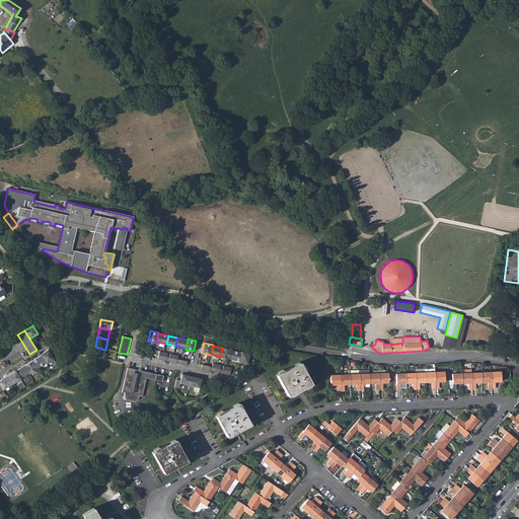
[(105,350),(95,347),(93,357),(103,359),(105,350)]
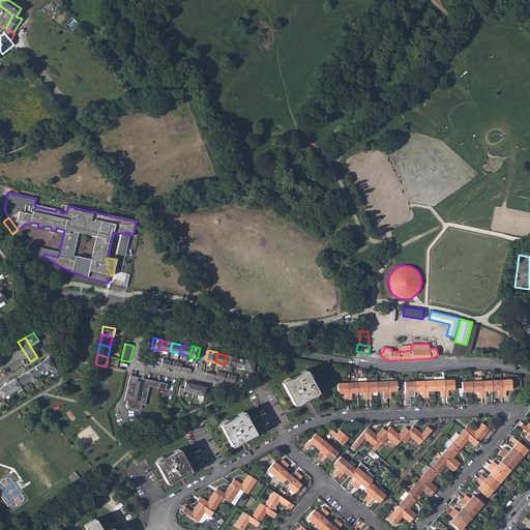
[(234,366),(236,357),(227,355),(225,364),(234,366)]
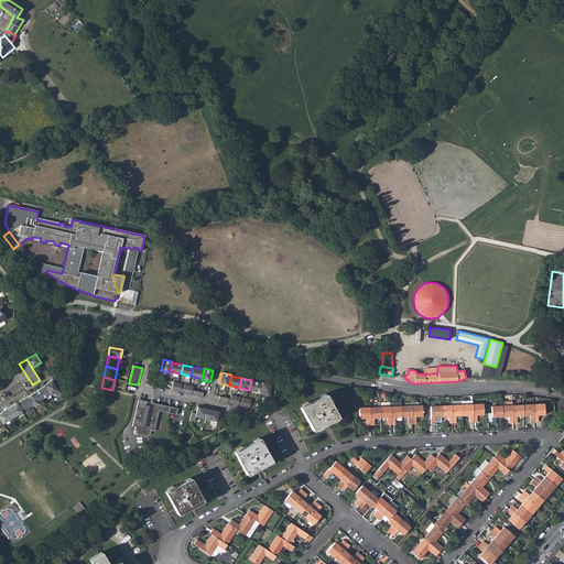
[(43,383),(44,384),(49,393),(50,394),(57,389),(51,379),(43,383)]
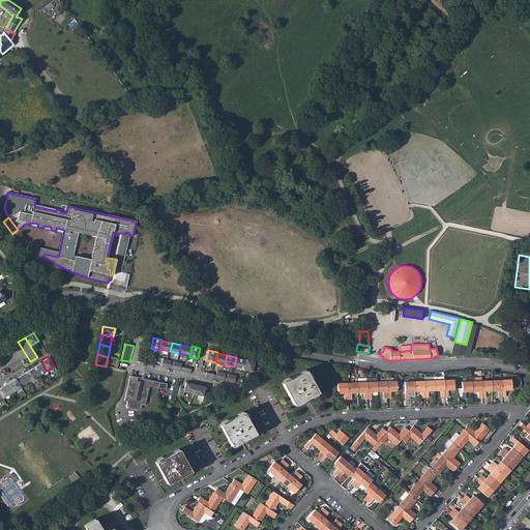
[(234,366),(244,369),(246,359),(236,357),(234,366)]
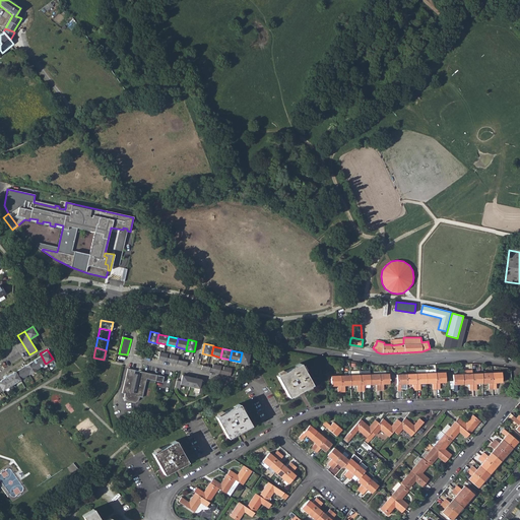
[(158,359),(167,361),(168,355),(169,353),(160,351),(158,359)]
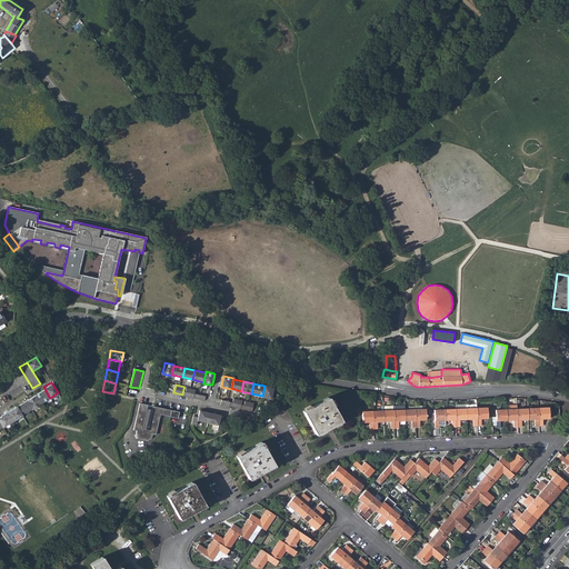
[(265,385),(265,386),(262,396),(262,397),(271,399),(273,387),(265,385)]
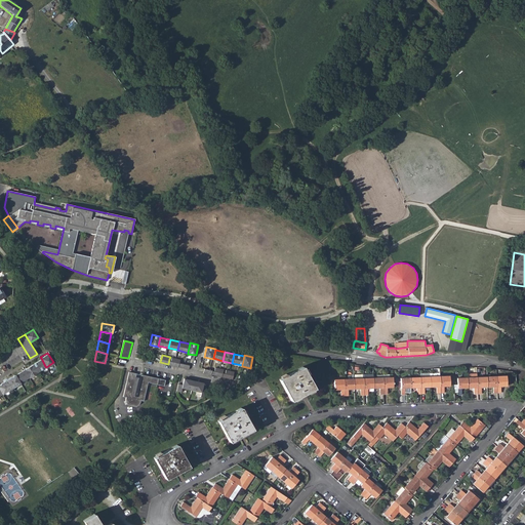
[(172,357),(172,360),(171,365),(179,366),(180,362),(180,359),(172,357)]
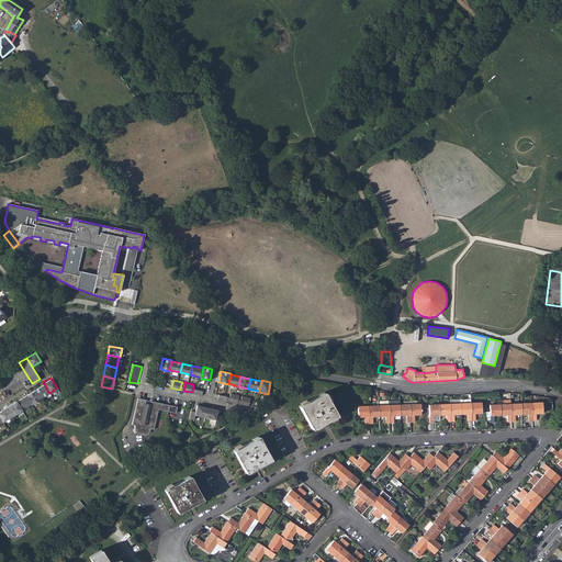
[(40,397),(48,392),(44,383),(35,389),(40,397)]
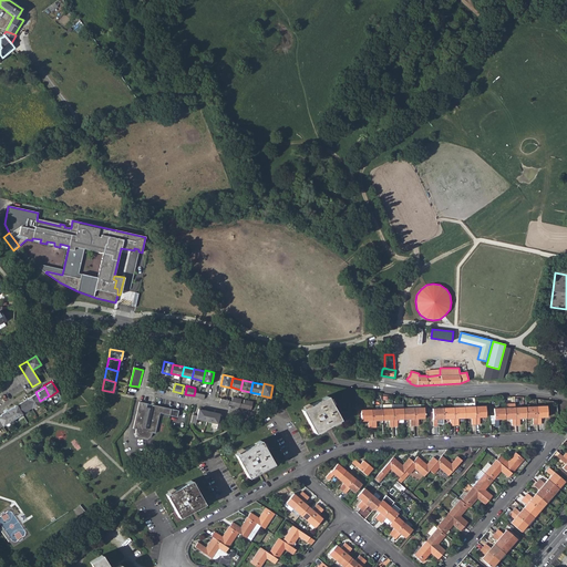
[(40,401),(35,392),(26,399),(31,406),(31,408),(41,401),(40,401)]
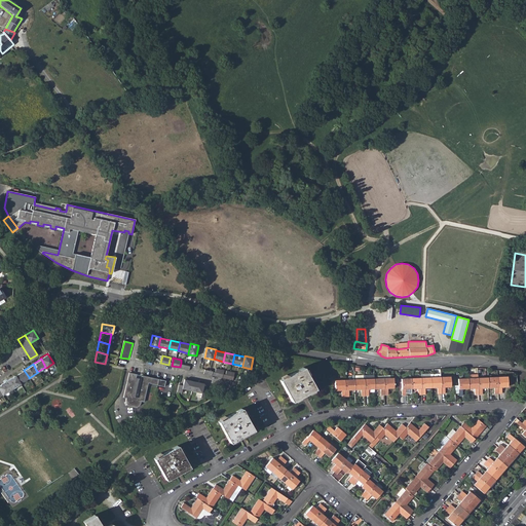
[(216,371),(215,375),(223,377),(224,373),(225,370),(217,368),(216,371)]
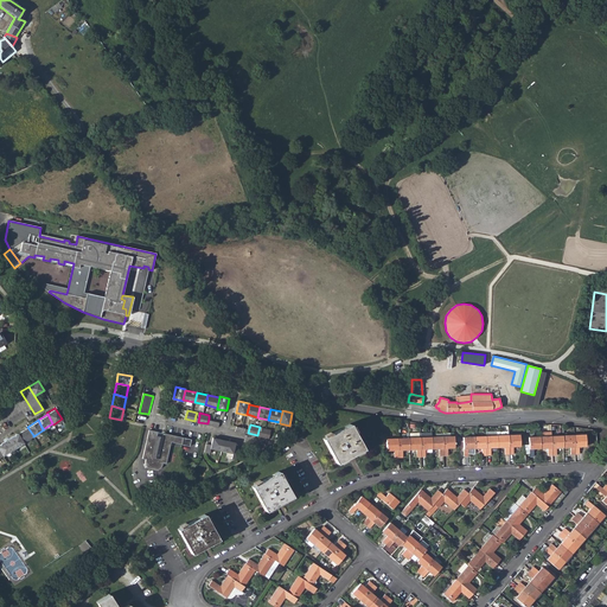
[(323,439),(336,464),(363,449),(350,425),(323,439)]
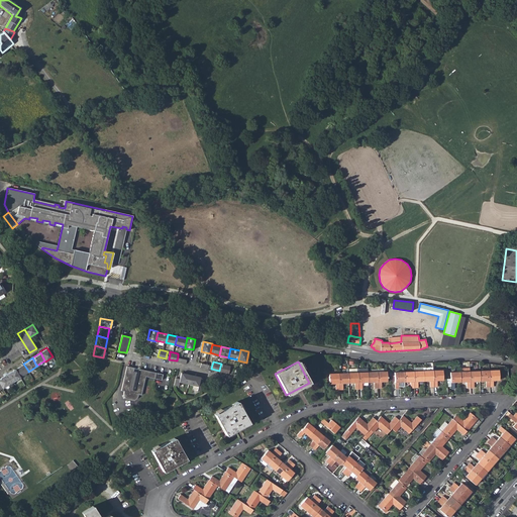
[(20,376),(28,371),(23,364),(15,369),(20,376)]
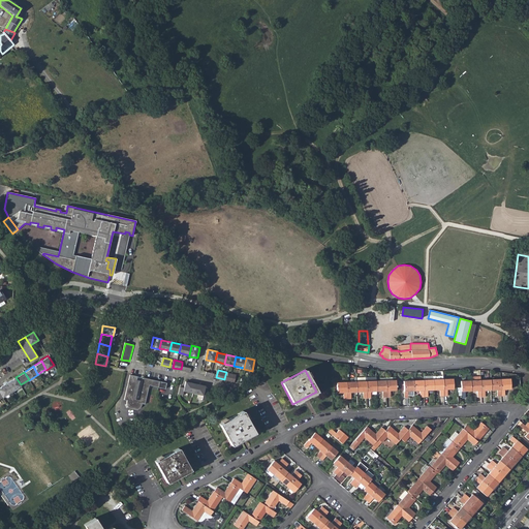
[(228,372),(228,375),(227,380),(236,381),(237,374),(228,372)]
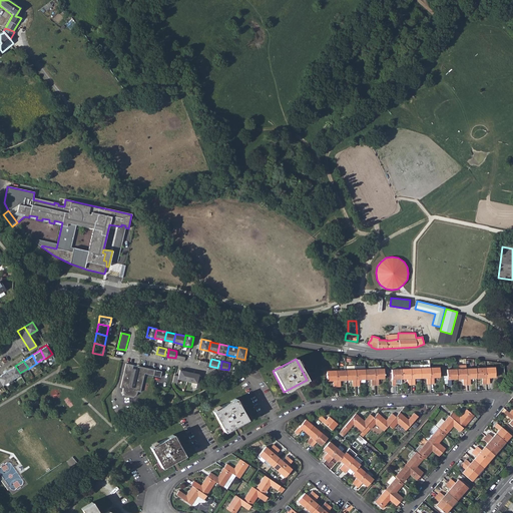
[(141,392),(145,374),(160,377),(162,371),(138,366),(138,370),(133,369),(133,365),(126,364),(121,388),(124,389),(124,390),(124,392),(125,393),(126,395),(127,396),(128,397),(130,397),(132,397),(133,397),(135,396),(137,395),(138,393),(138,391),(141,392)]
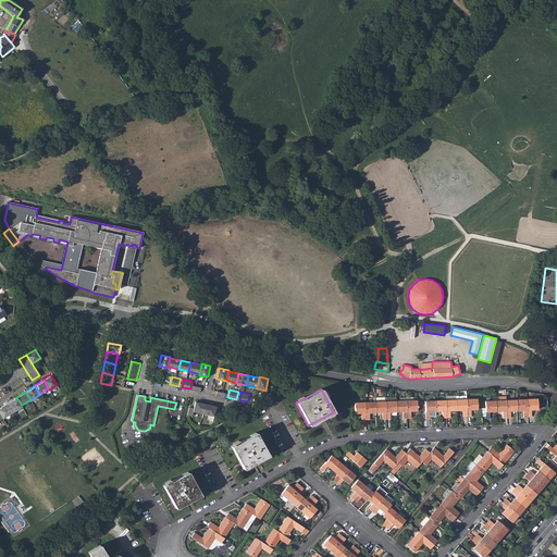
[(0,406),(0,413),(2,417),(2,418),(22,406),(22,405),(16,397),(16,396),(0,406)]
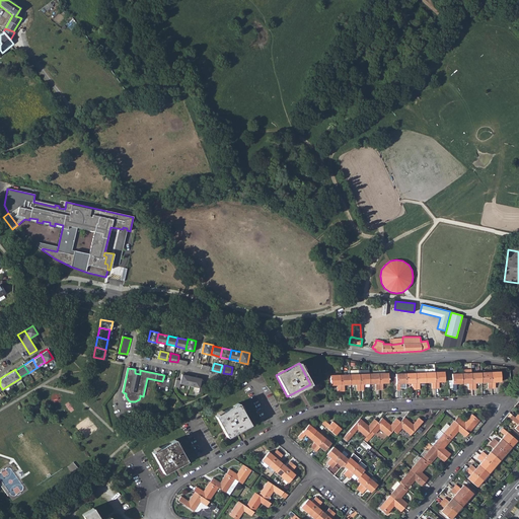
[(419,383),(425,383),(425,373),(425,369),(415,369),(415,373),(416,389),(420,389),(419,383)]
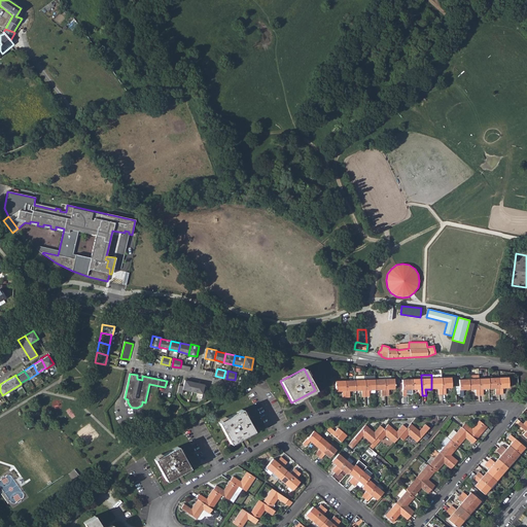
[(432,379),(431,379),(431,389),(437,388),(437,395),(442,395),(441,378),(440,379),(440,375),(432,375),(432,379)]
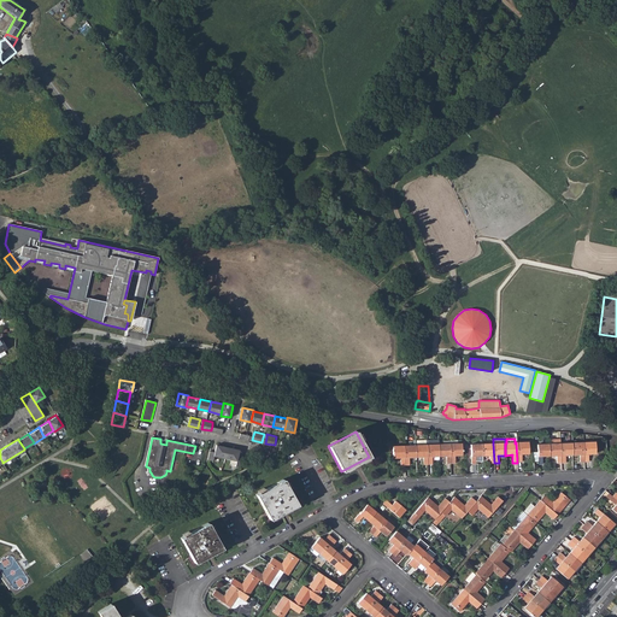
[(528,442),(516,442),(517,463),(522,463),(521,454),(528,454),(528,442)]
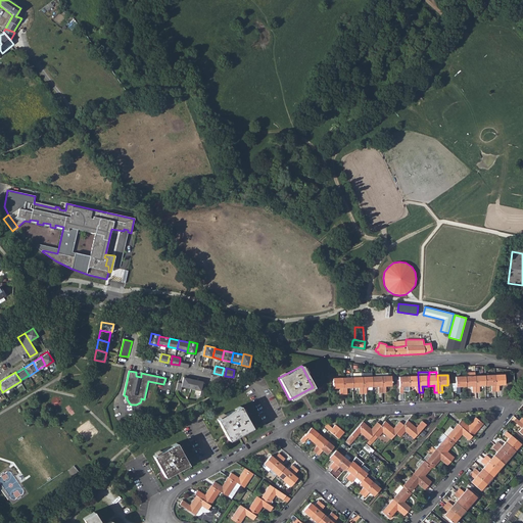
[(491,392),(494,391),(494,375),(484,376),(484,386),(490,385),(491,392)]
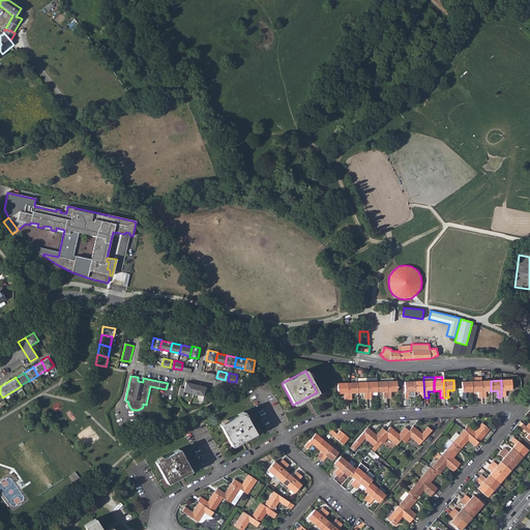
[(510,380),(501,380),(501,396),(505,396),(505,390),(511,390),(510,380)]
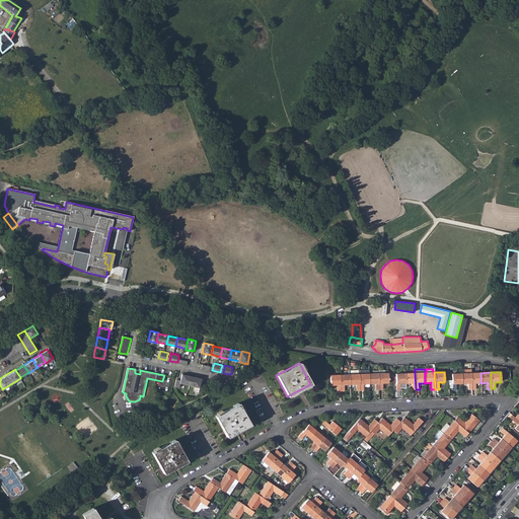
[(378,390),(378,373),(372,374),(368,374),(369,384),(374,384),(375,390),(378,390)]
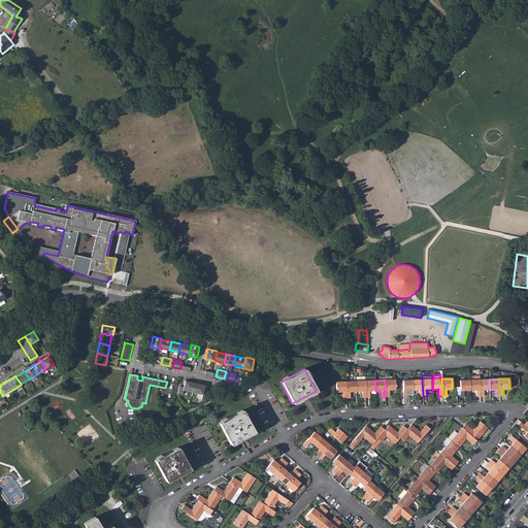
[(394,390),(394,380),(391,380),(385,380),(385,397),(389,397),(389,390),(394,390)]
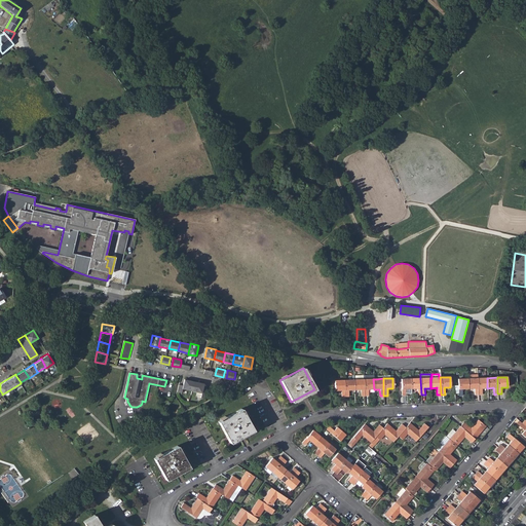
[(417,395),(421,395),(420,378),(410,379),(411,388),(417,388),(417,395)]
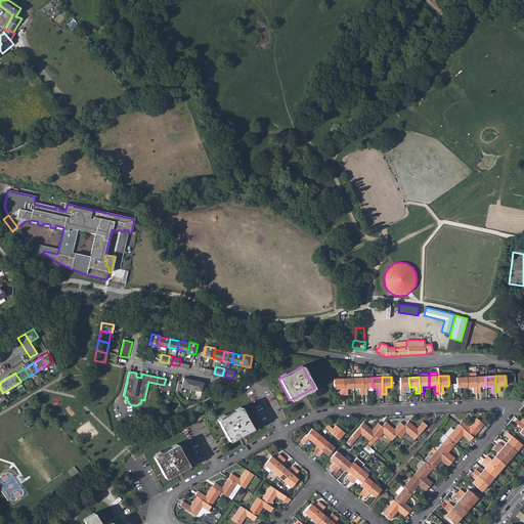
[(472,394),(476,393),(476,377),(466,378),(466,388),(472,388),(472,394)]
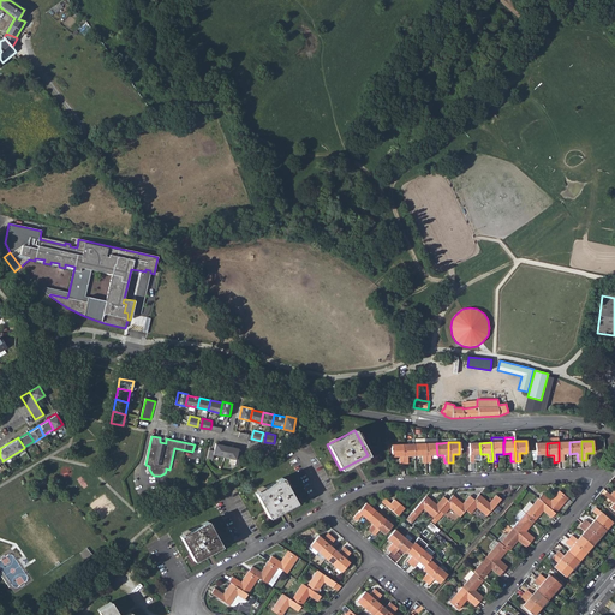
[(563,454),(569,454),(569,442),(559,442),(559,461),(563,461),(563,454)]
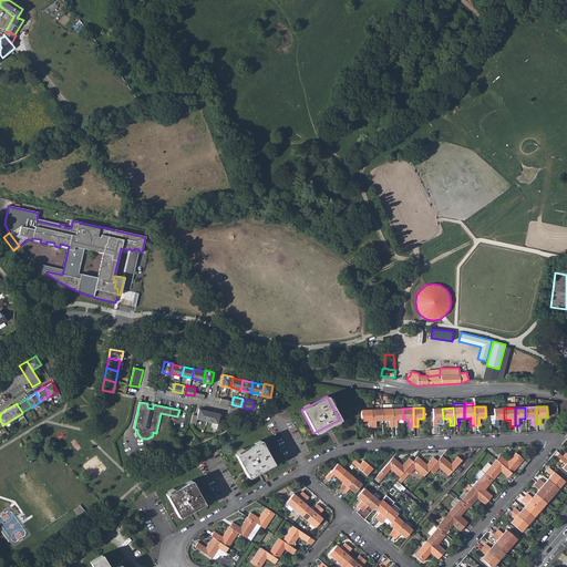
[(389,426),(393,426),(392,409),(390,409),(382,410),(381,410),(382,421),(389,421),(389,426)]
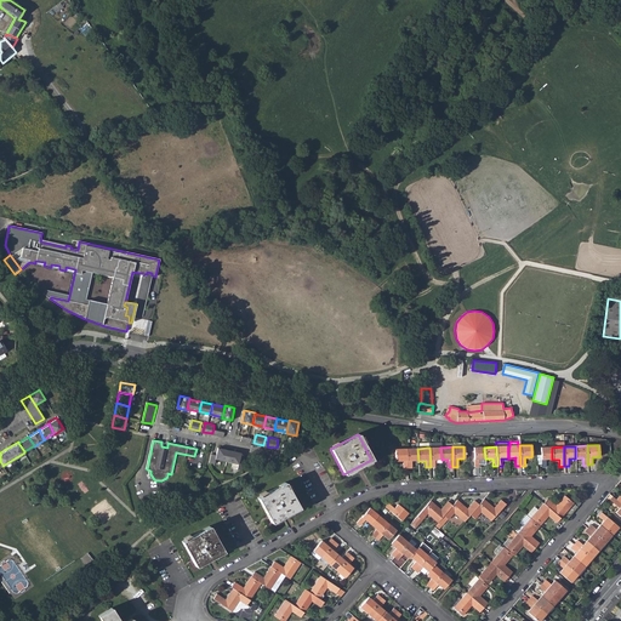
[(434,460),(442,460),(440,448),(429,448),(431,467),(434,467),(434,460)]
